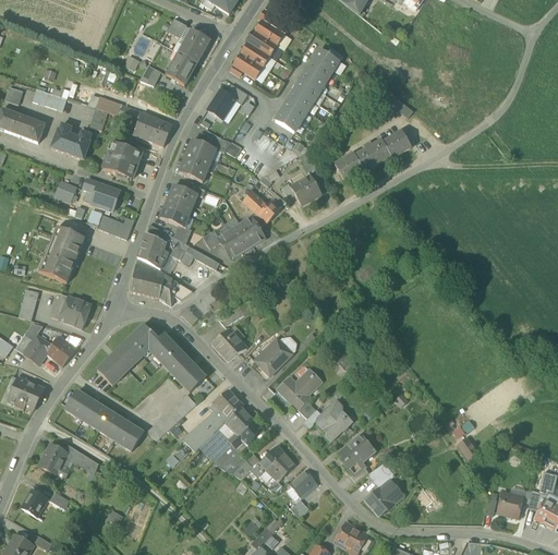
[(215,4),(209,0),(202,0),(201,2),(211,10),(215,4)]
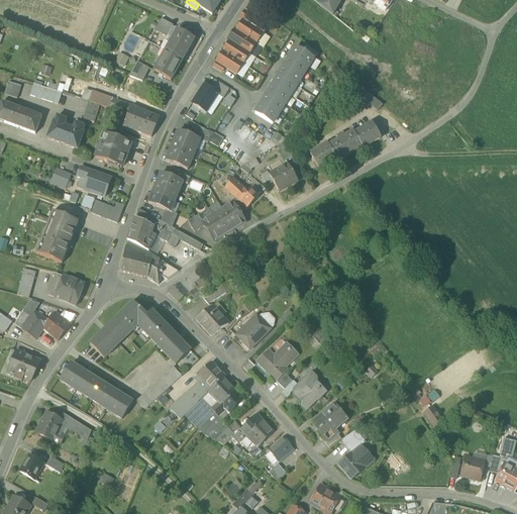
[(194,0),(199,4),(212,12),(219,0),(194,0)]
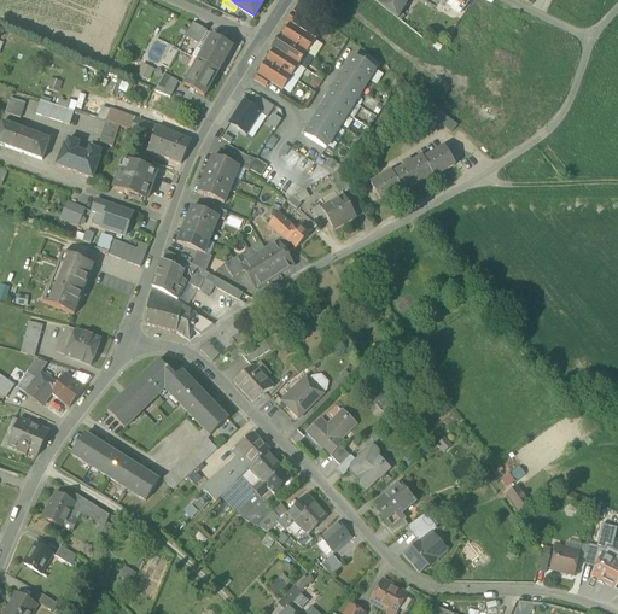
[(377,0),(397,16),(406,0),(377,0)]
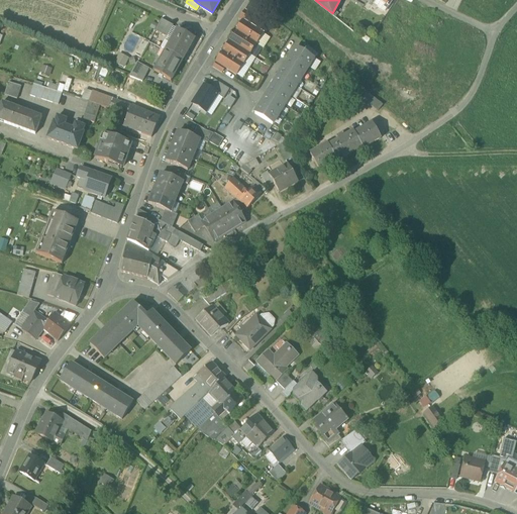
[(375,0),(373,3),(372,6),(374,7),(377,6),(384,11),(388,5),(385,3),(381,0),(375,0)]
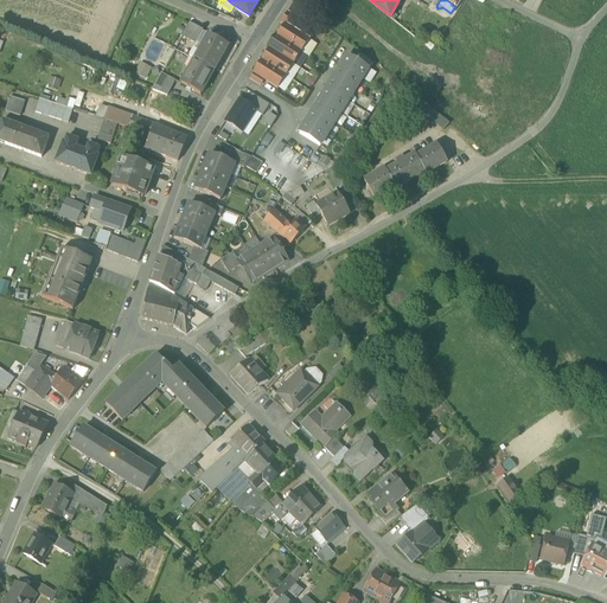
[(285,21),(292,26),(299,15),(287,10),(281,19),(285,23),(285,21)]
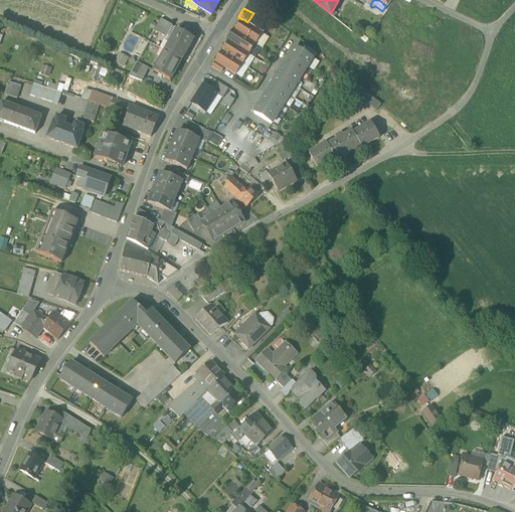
[(155,26),(166,32),(171,24),(160,18),(155,26)]
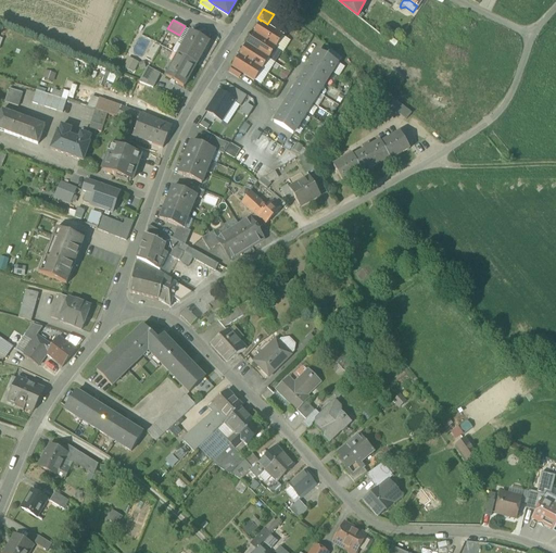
[(261,21),(254,30),(276,46),(283,34),(267,24),(261,20),(261,21)]
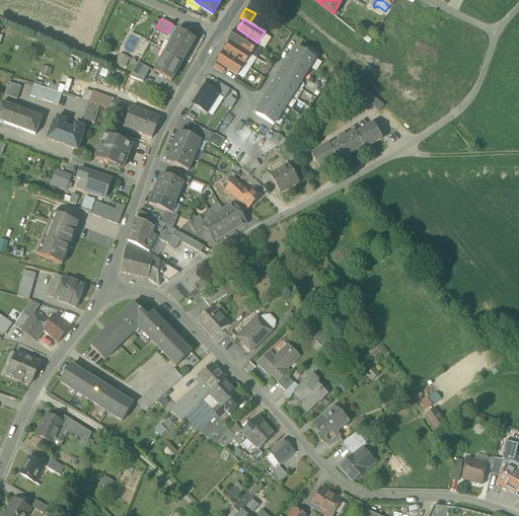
[(170,42),(166,49),(182,58),(195,35),(178,27),(170,42)]
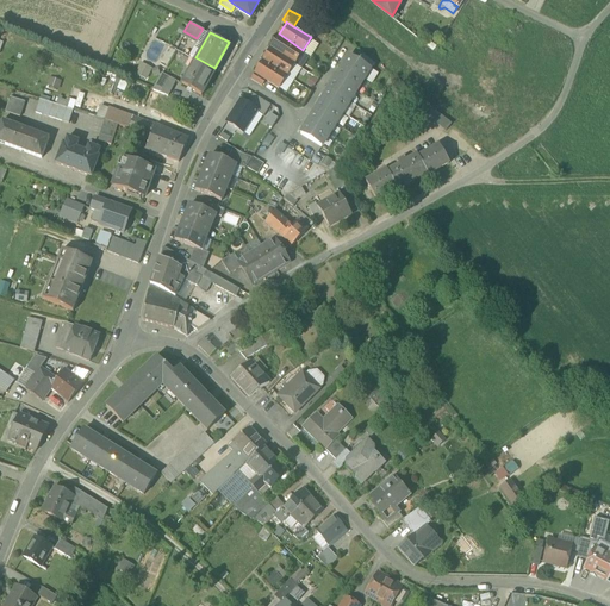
[(279,33),(271,47),(294,62),(303,50),(279,33)]
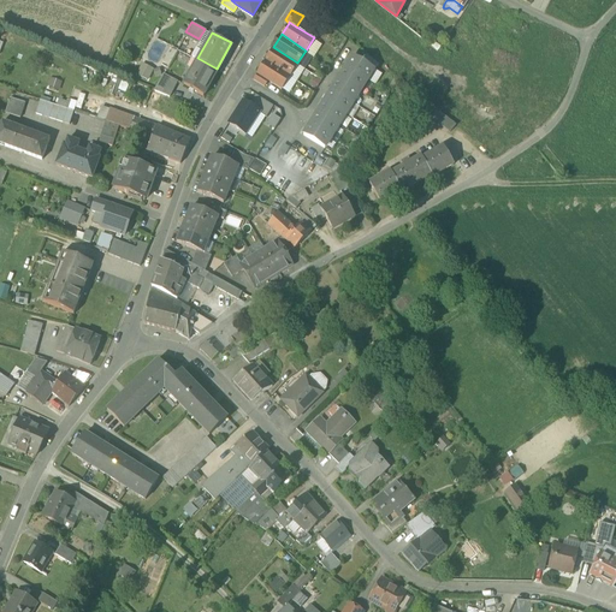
[(196,46),(191,54),(197,58),(202,49),(196,46)]
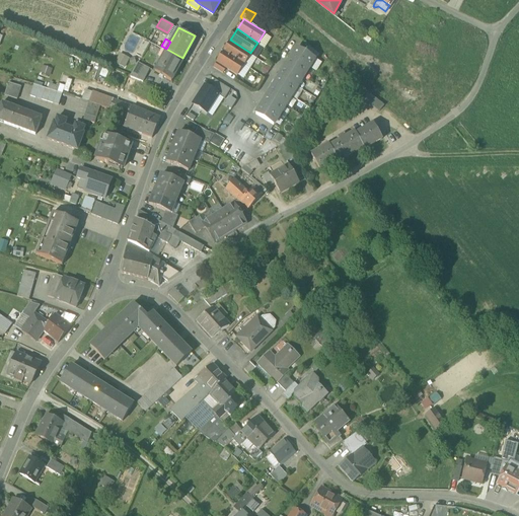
[(230,40),(224,50),(244,63),(250,53),(230,40)]
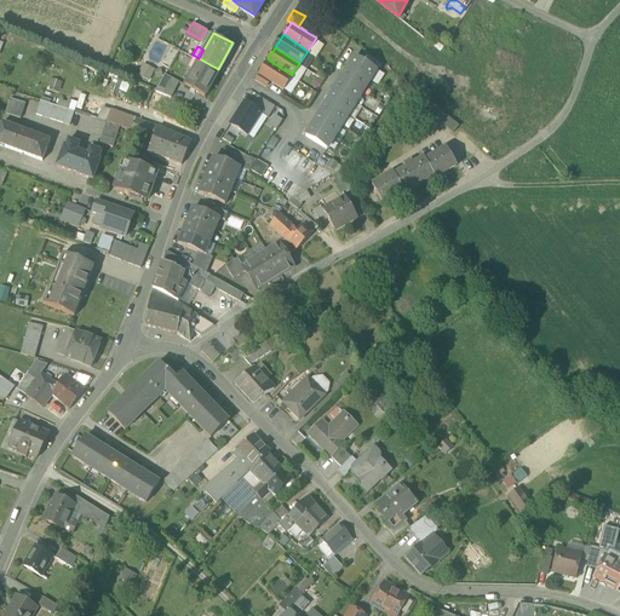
[(365,59),(377,68),(380,62),(374,56),(369,52),(365,59)]
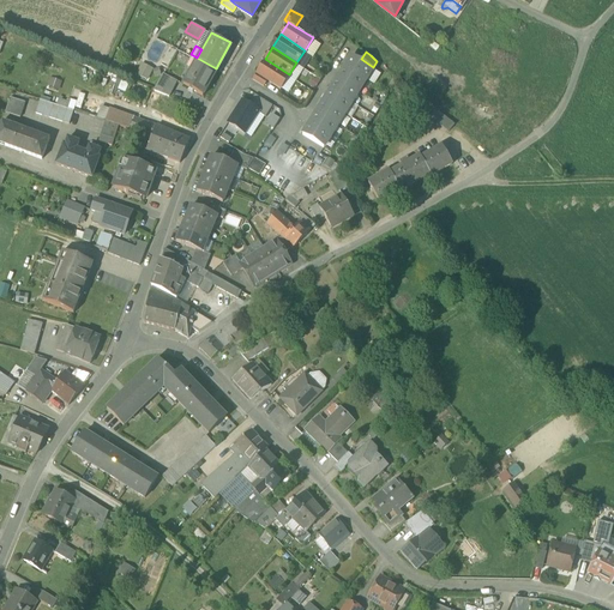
[(351,53),(344,65),(366,78),(373,67),(361,59),(351,53)]
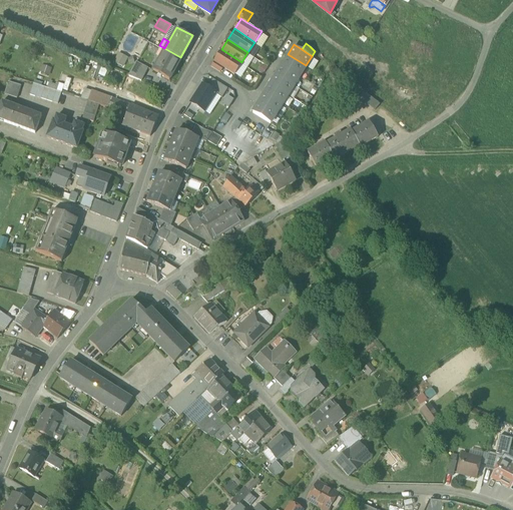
[(160,55),(164,48),(159,45),(155,53),(160,55)]
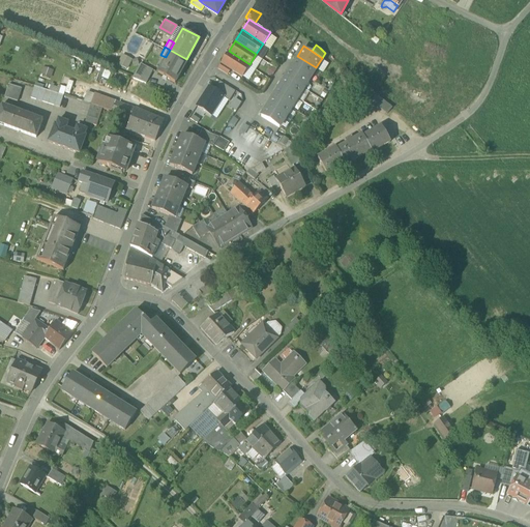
[(175,80),(186,59),(170,50),(166,57),(158,70),(175,80)]
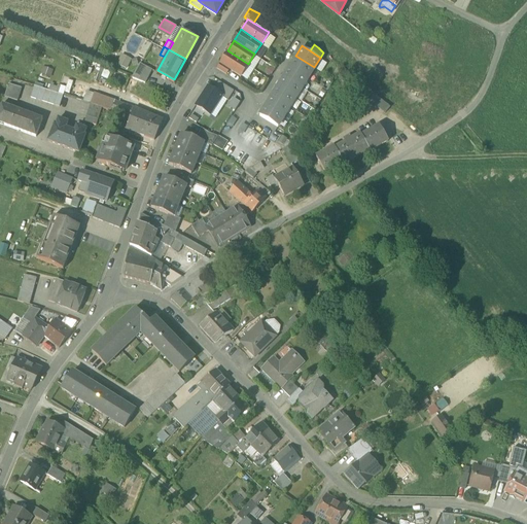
[(120,50),(115,62),(127,67),(132,56),(120,50)]
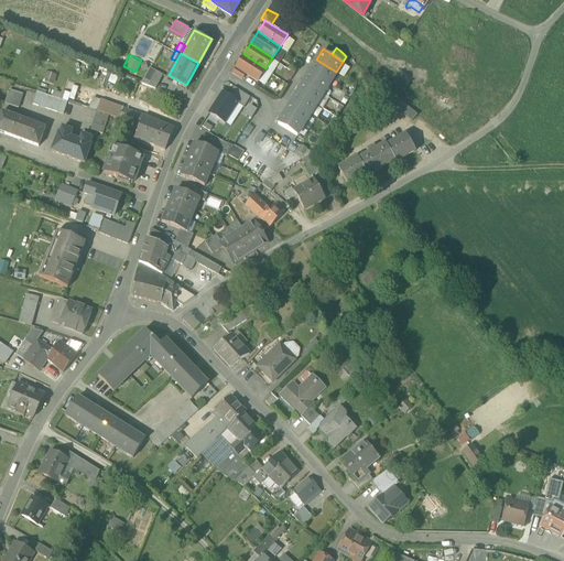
[(258,79),(266,68),(243,54),(236,65),(246,72),(258,79)]
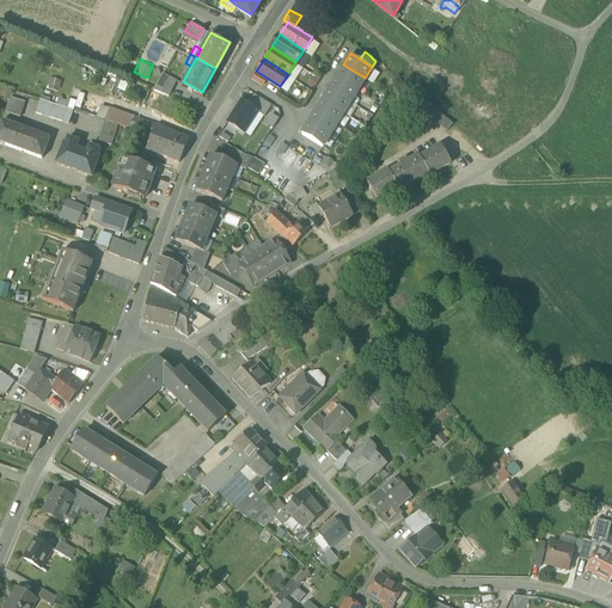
[(343,65),(336,75),(357,88),(365,78),(343,65)]
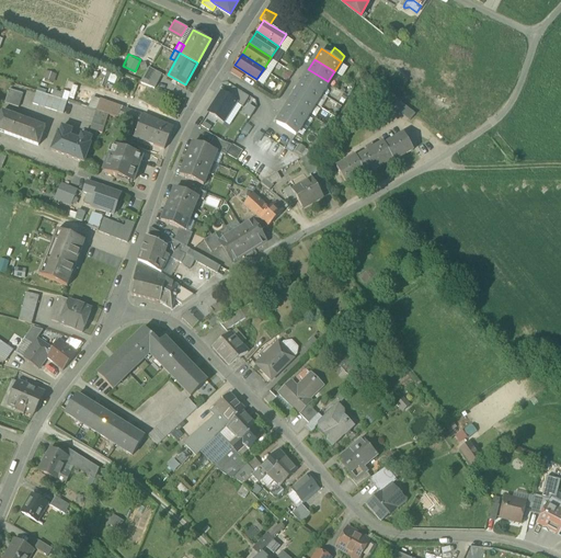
[(141,80),(155,86),(162,71),(149,65),(141,80)]
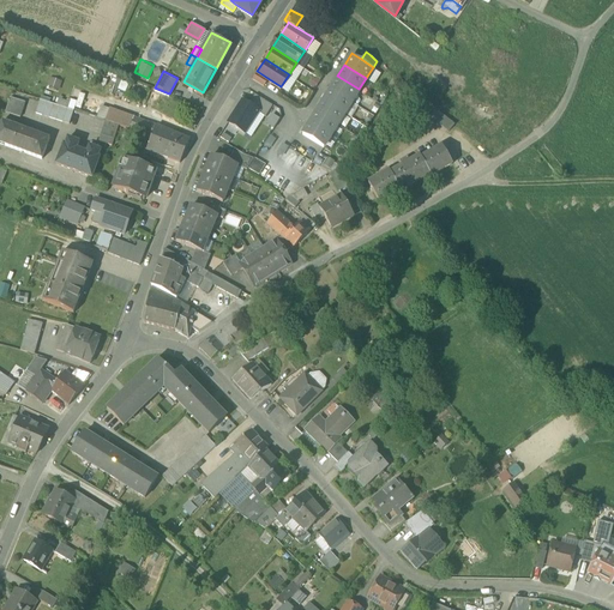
[(253,77),(264,84),(268,78),(257,71),(253,77)]
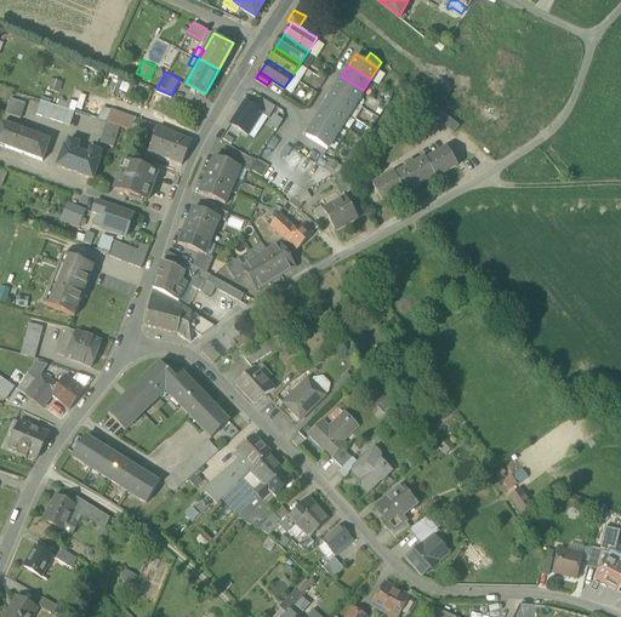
[(341,76),(335,89),(355,102),(363,90),(341,76)]
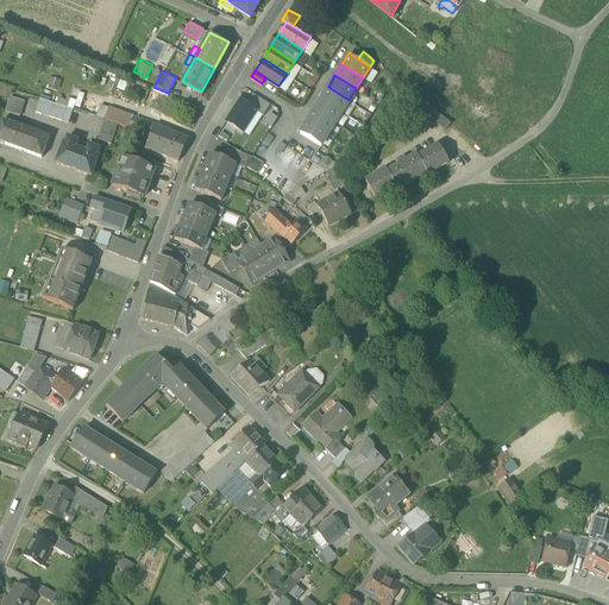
[(390,86),(445,127),(446,126),(451,120),(396,77),(390,86)]
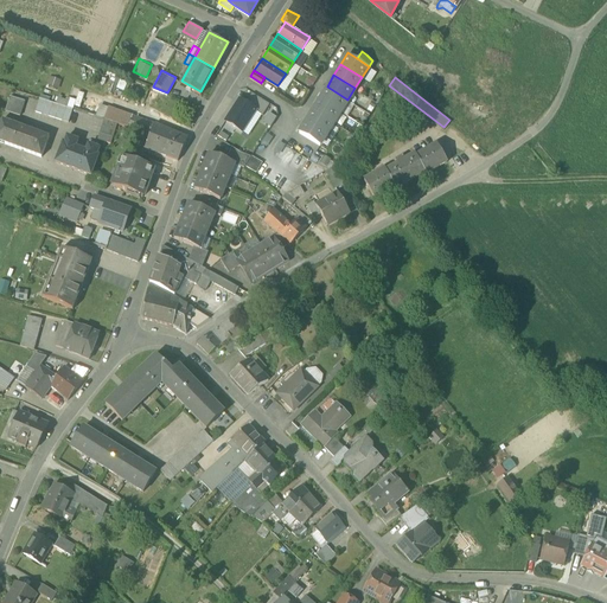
[(327,87),(320,97),(340,110),(347,100),(327,87)]
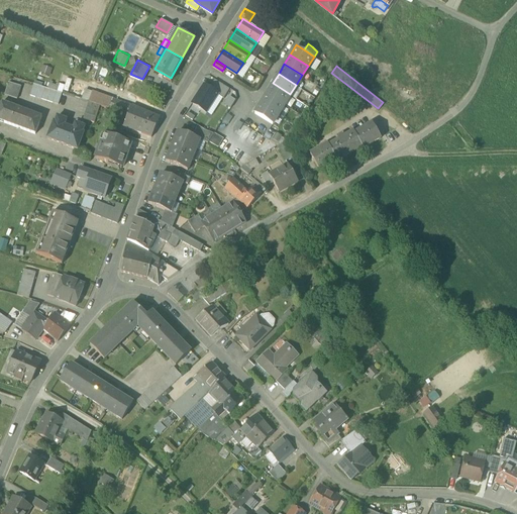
[(214,78),(209,86),(218,92),(218,93),(223,97),(229,88),(214,78)]
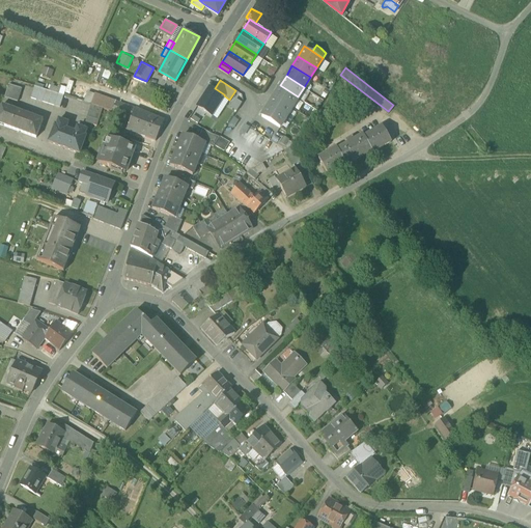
[(4,95),(18,100),(22,86),(8,82),(4,95)]
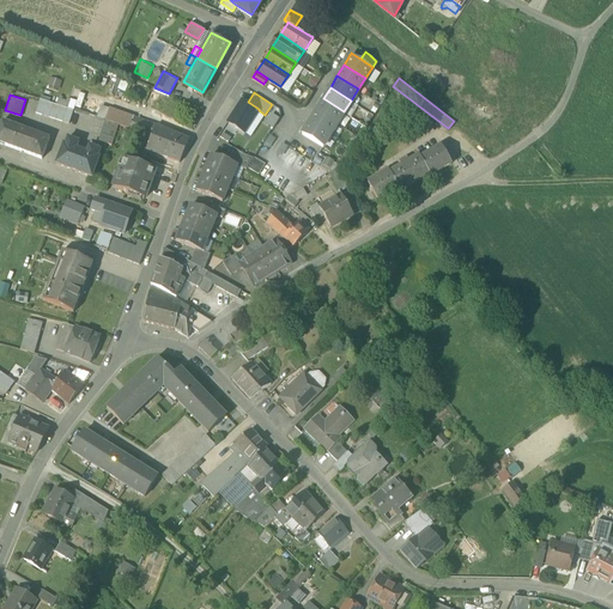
[(35,110),(68,121),(73,108),(40,97),(35,110)]
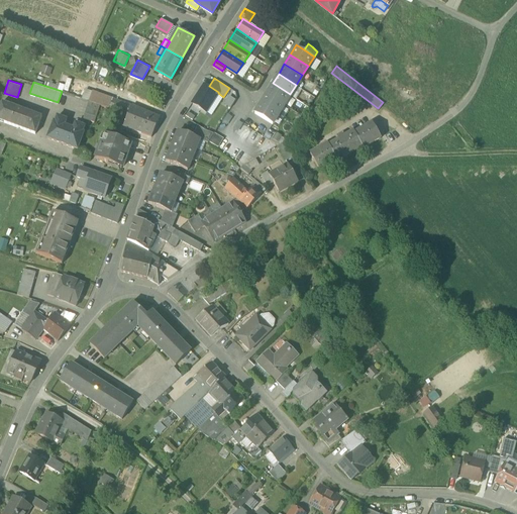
[(218,93),(218,92),(209,86),(204,83),(192,101),(206,110),(218,93)]
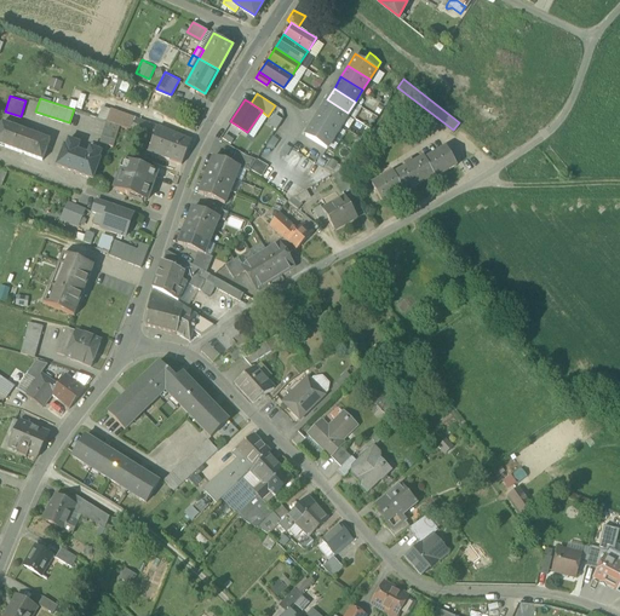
[(327,99),(320,110),(342,124),(348,113),(327,99)]
